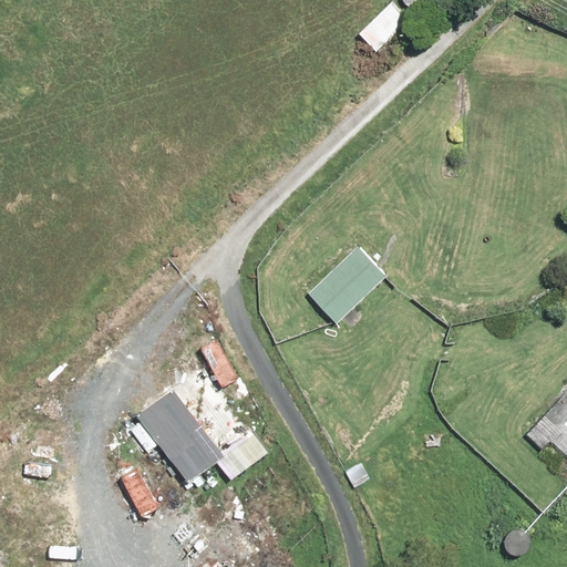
[(390,1),(356,34),(373,52),(408,19),(390,1)]
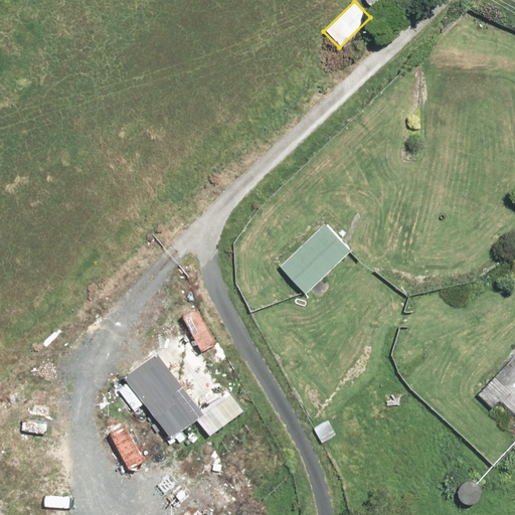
[(304,295),(349,253),(324,226),(279,269),(304,295)]
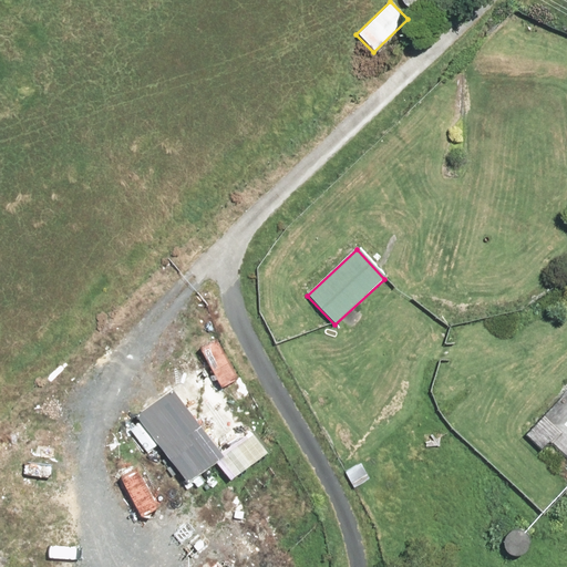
[(217,340),(198,350),(220,389),(238,379),(217,340)]
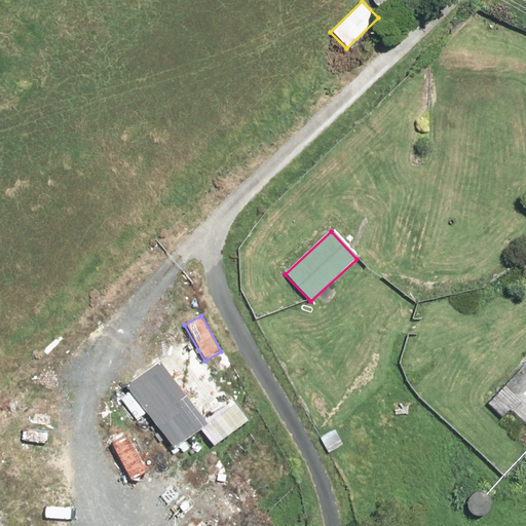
[(209,423),(242,401),(223,371),(189,393),(209,423)]
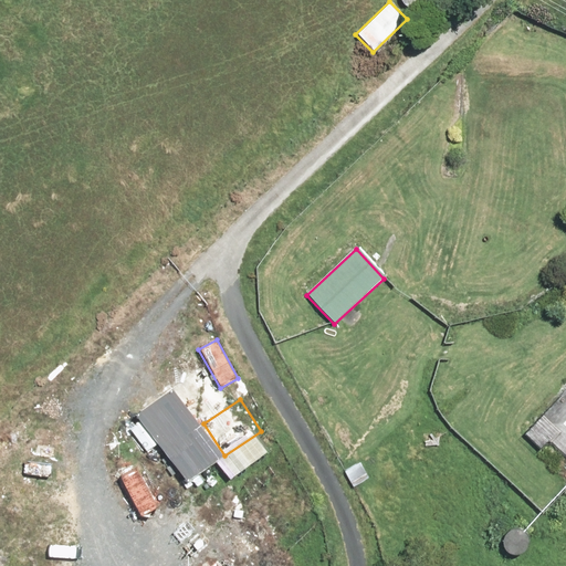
[(360,463),(344,472),(353,488),(368,479),(360,463)]
